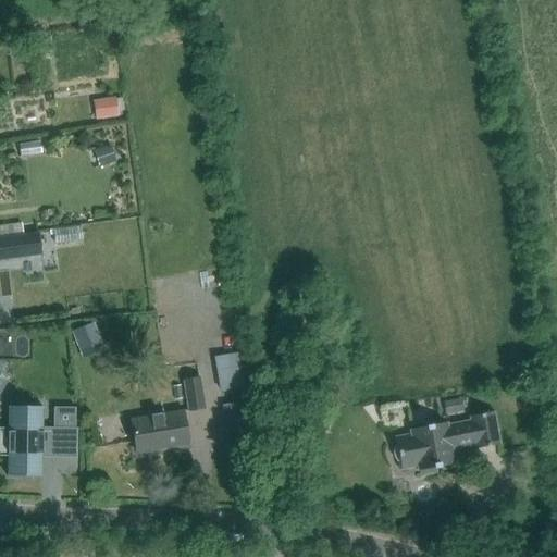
[(99,101),(101,120),(119,116),(115,98),(99,101)]
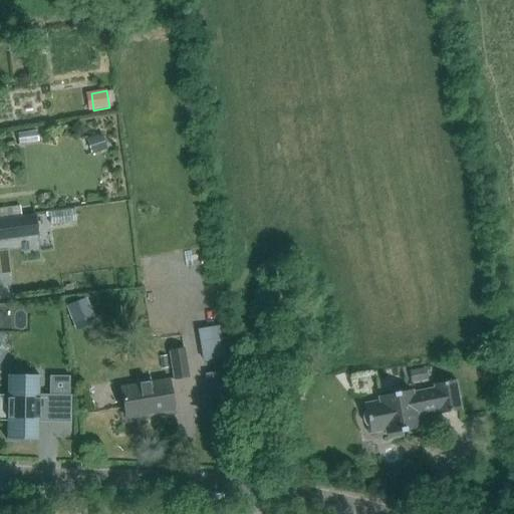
[(91,138),(97,154),(107,150),(102,135),(91,138)]
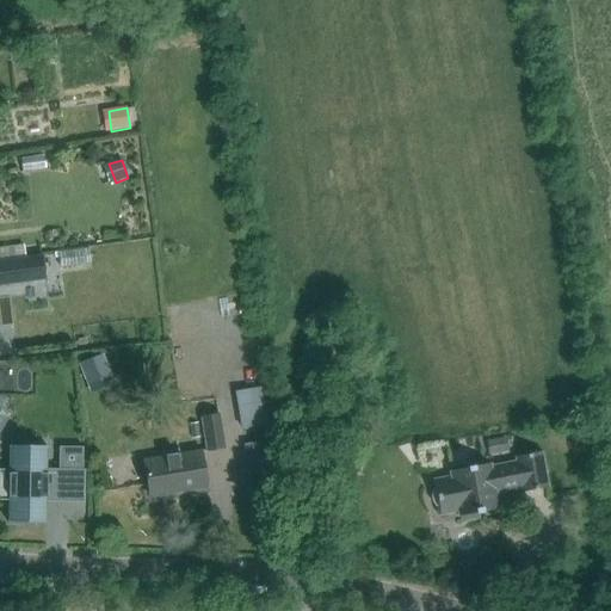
[(41,257),(0,261),(0,284),(43,279),(41,257)]
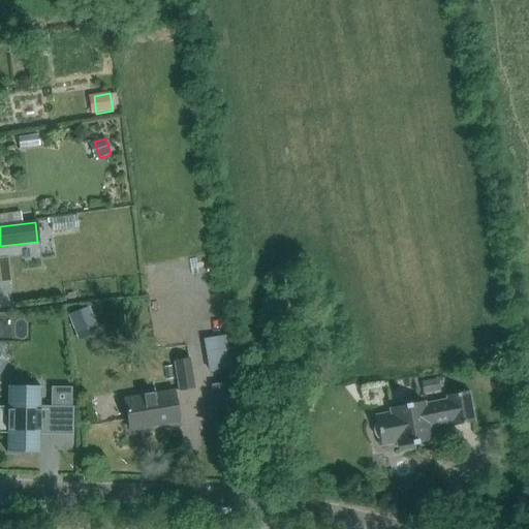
[(0,254),(38,251),(37,243),(0,247),(0,254)]
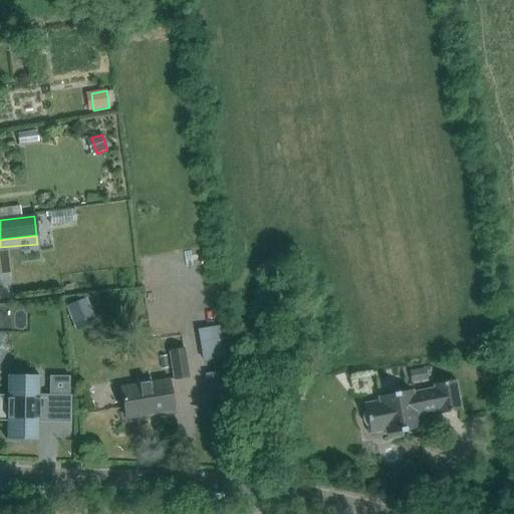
[(85,298),(66,306),(73,325),(93,316),(85,298)]
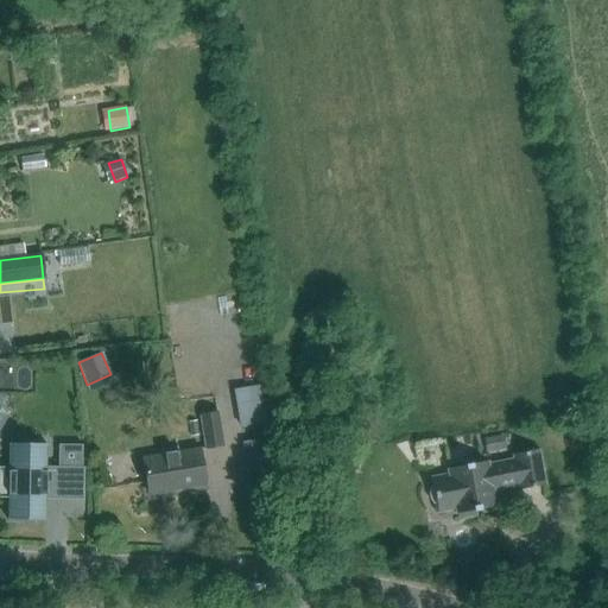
[(268,422),(261,384),(233,388),(240,426),(268,422)]
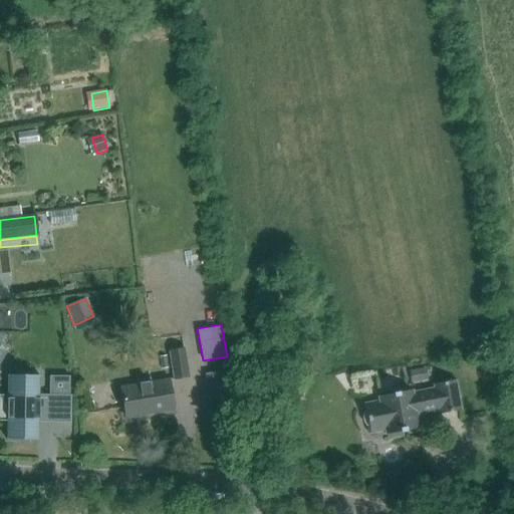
[(185,349),(170,351),(175,379),(190,377),(185,349)]
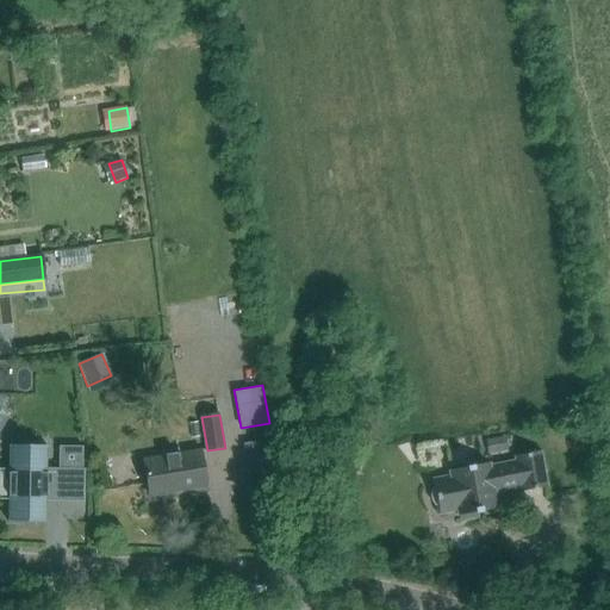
[(248,472),(274,468),(269,439),(243,443),(248,472)]
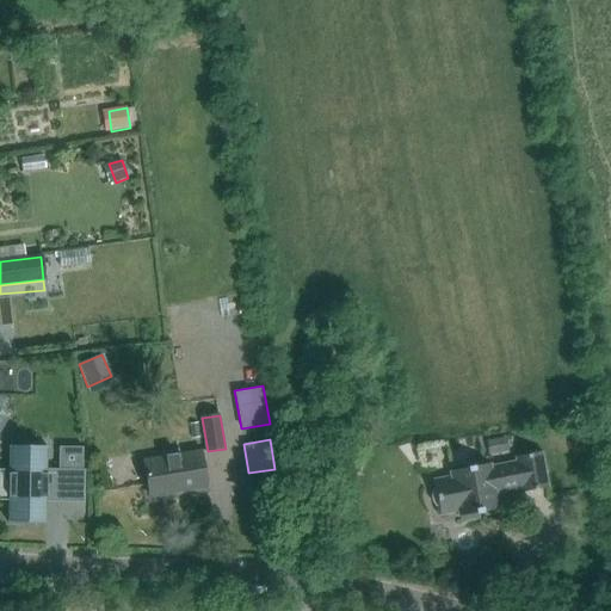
[(7,523),(45,524),(47,448),(8,446),(8,470),(0,469),(0,500),(8,501),(7,523)]
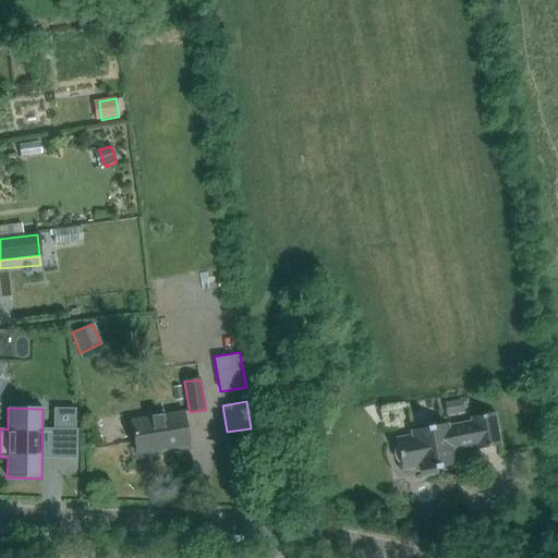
[(76,410),(56,410),(55,428),(76,429),(76,410)]
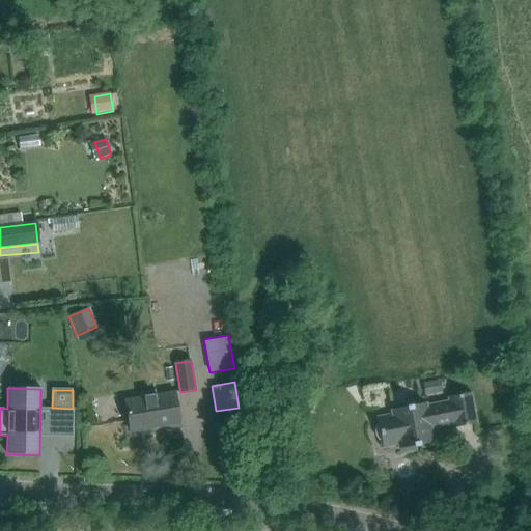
[(130,432),(158,428),(180,424),(174,392),(124,401),(130,432)]
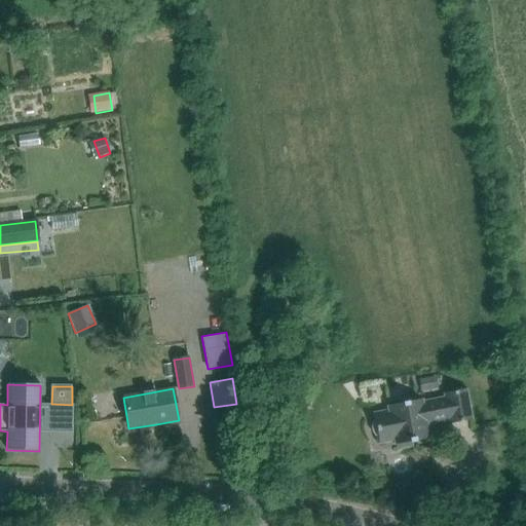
[(421,401),(388,407),(390,413),(374,416),(375,423),(373,424),(372,430),(375,436),(377,436),(378,444),(396,441),(397,450),(411,447),(410,444),(428,441),(426,425),(451,420),(452,426),(472,422),(465,391),(446,396),(447,401),(422,406),(421,401)]
